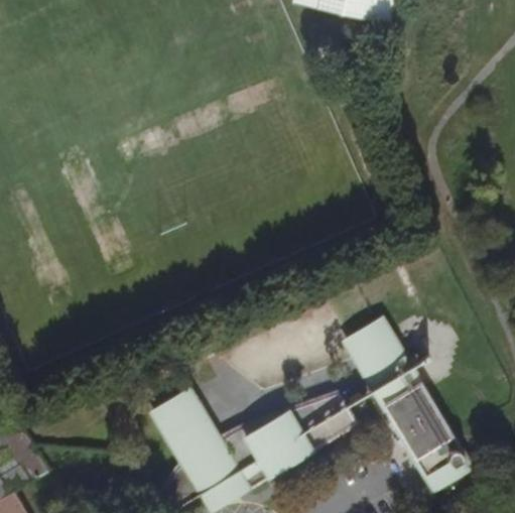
[(432,494),(475,469),(455,435),(383,316),(375,321),(341,342),(381,408),(379,410),(396,437),(398,436),(432,494)]
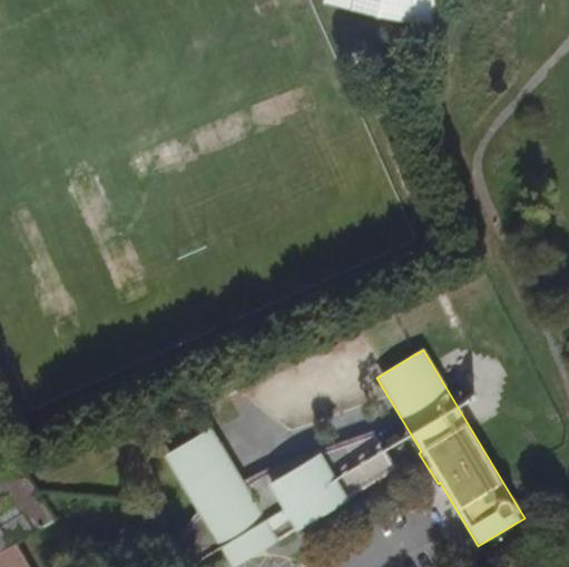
[(260,475),(238,488),(218,446),(215,448),(208,438),(198,440),(188,445),(180,450),(169,462),(176,472),(172,475),(200,516),(192,525),(187,531),(184,537),(179,546),(176,556),(175,564),(175,566),(190,566),(217,551),(226,566),(235,566),(394,472),(372,434),(260,475)]
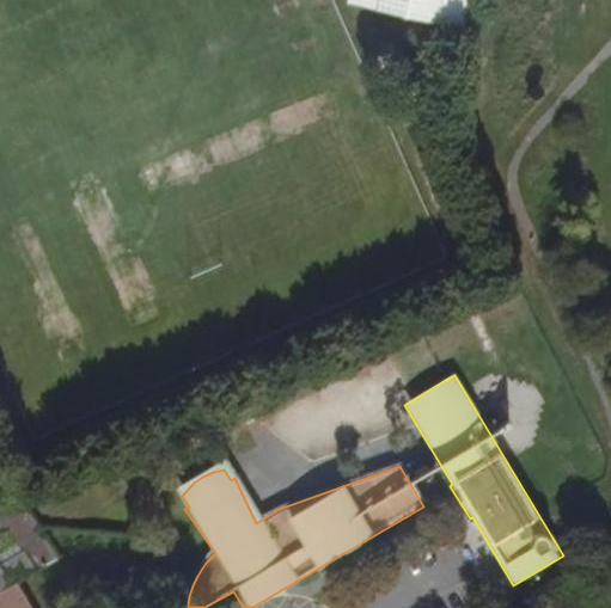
[(2,511),(40,572),(56,562),(20,501),(2,511)]
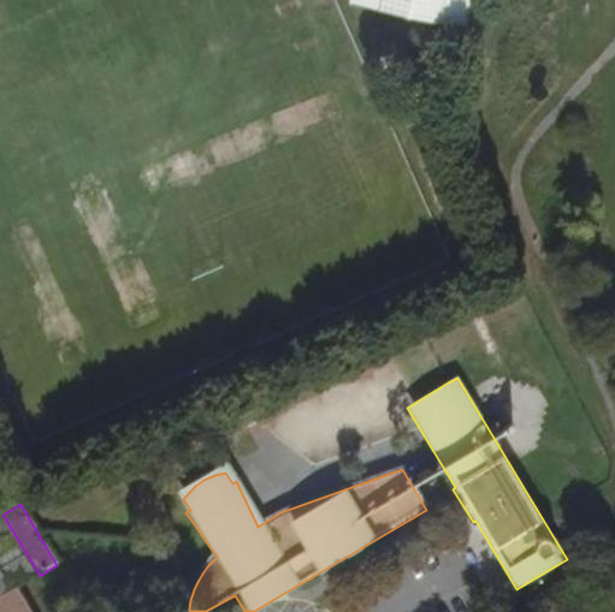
[(0,599),(15,590),(28,583),(19,569),(3,580),(0,576),(0,599)]
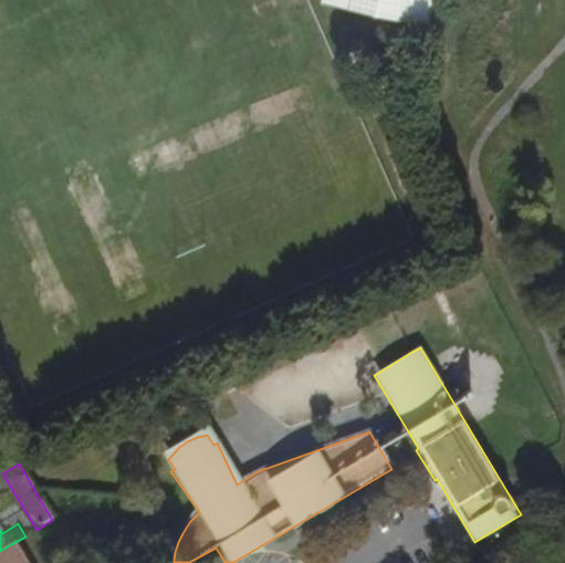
[(24,562),(13,543),(0,551),(0,562),(24,562)]
